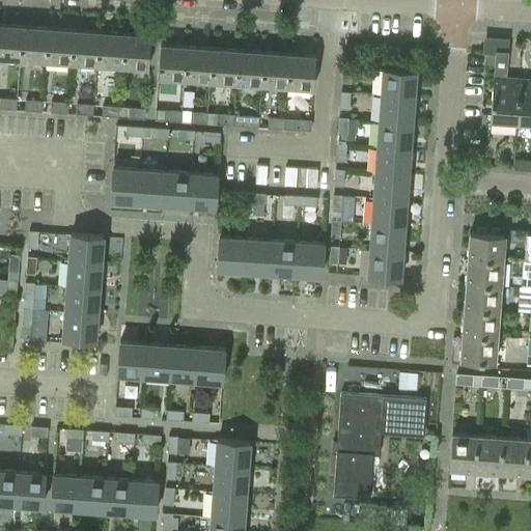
[(0,55),(19,57),(22,23),(0,21),(0,55)]
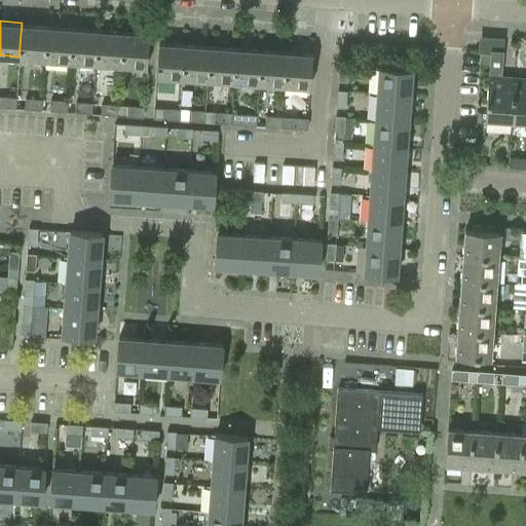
[(44,59),(47,25),(22,23),(19,57),(44,59)]
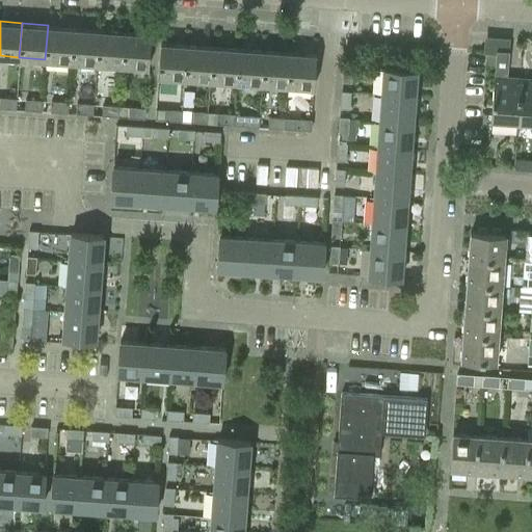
[(71,60),(74,27),(48,25),(45,59),(71,60)]
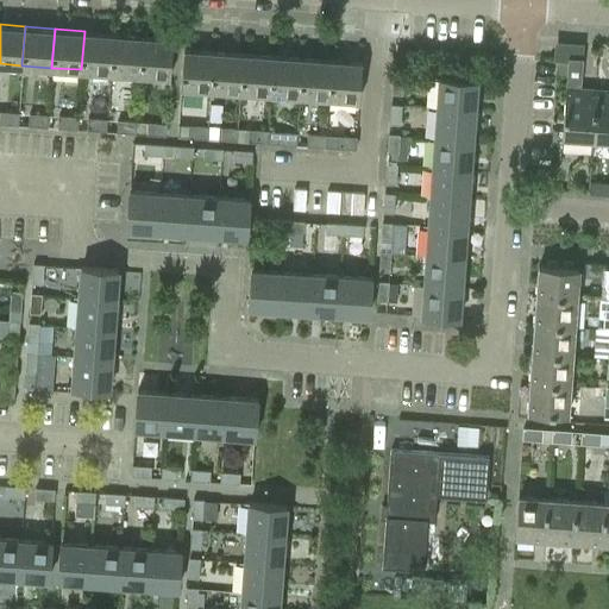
[(111,71),(113,33),(85,31),(81,69),(111,71)]
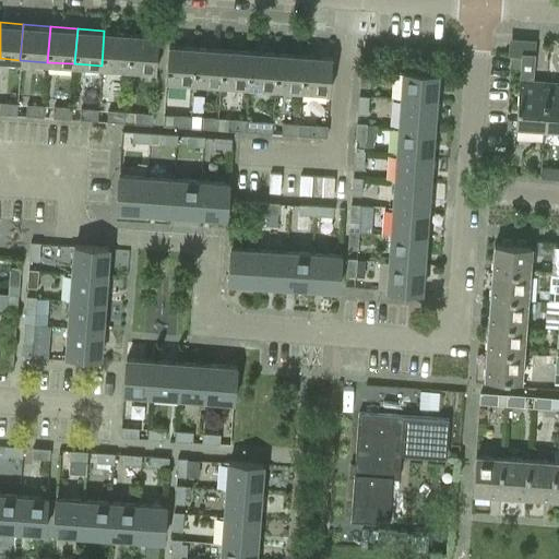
[(129,68),(131,32),(104,31),(102,66),(129,68)]
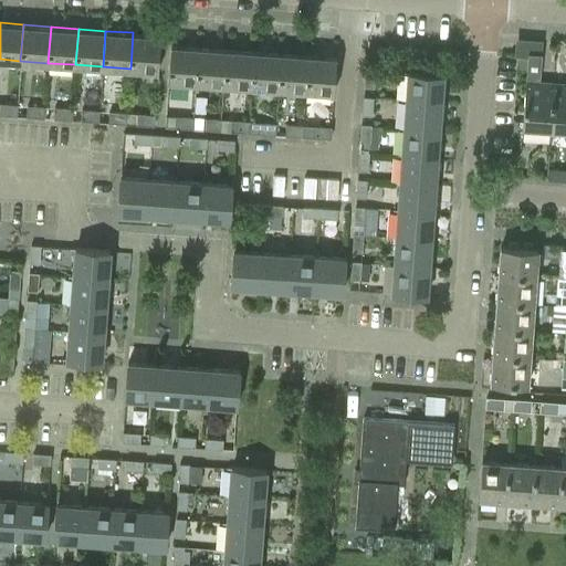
[(157,71),(160,34),(133,32),(130,69),(157,71)]
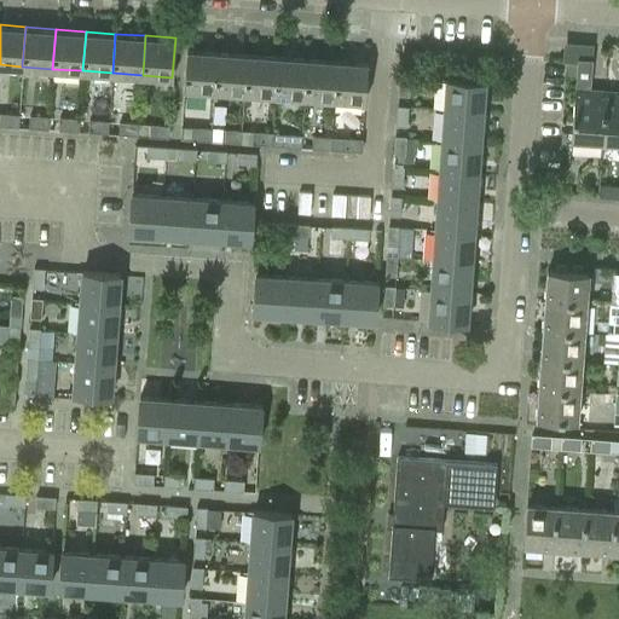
[(214,90),(217,51),(186,48),(184,88),(214,90)]
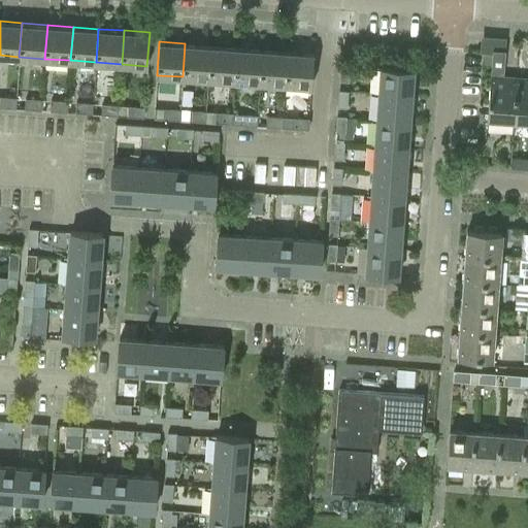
[(208,78),(210,44),(185,43),(183,76),(208,78)]
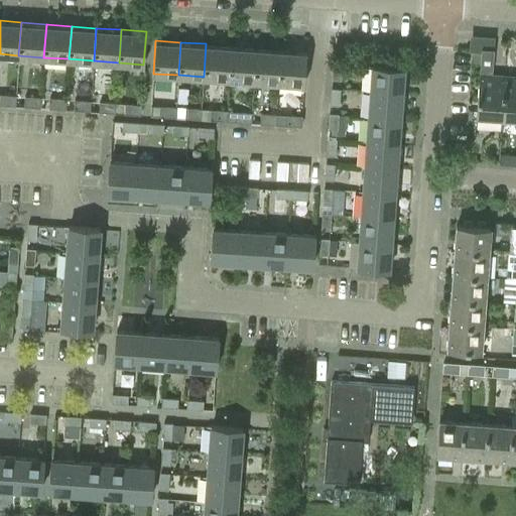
[(229,79),(231,45),(206,43),(204,77),(229,79)]
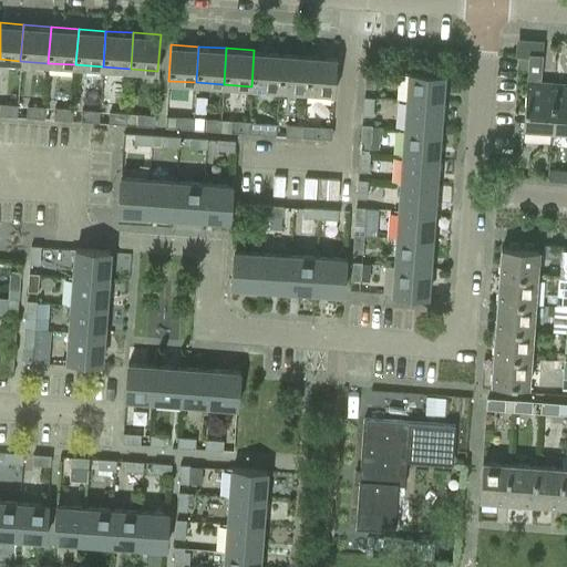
[(278,89),(281,52),(254,50),(251,86),(278,89)]
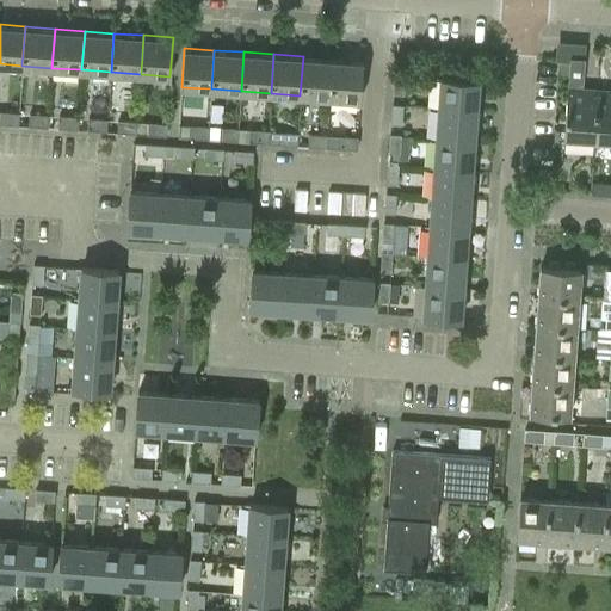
[(329,98),(333,59),(303,56),(300,96),(329,98)]
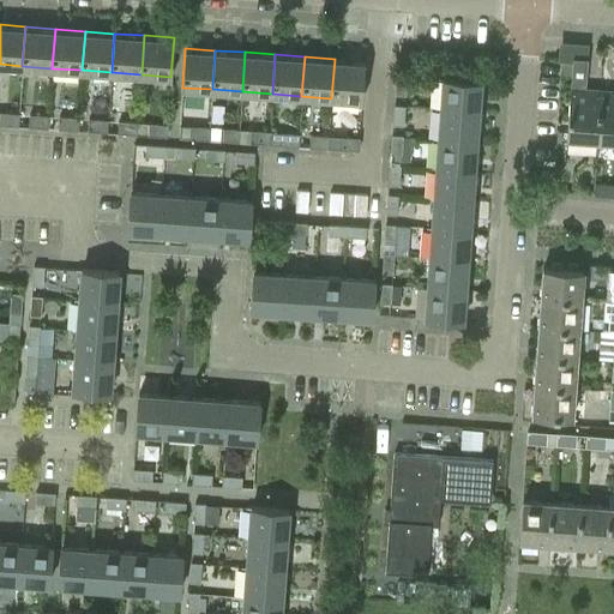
[(584,89),(587,58),(571,56),(571,61),(570,74),(566,134),(565,143),(596,145),(597,137),(601,90),(584,89)]
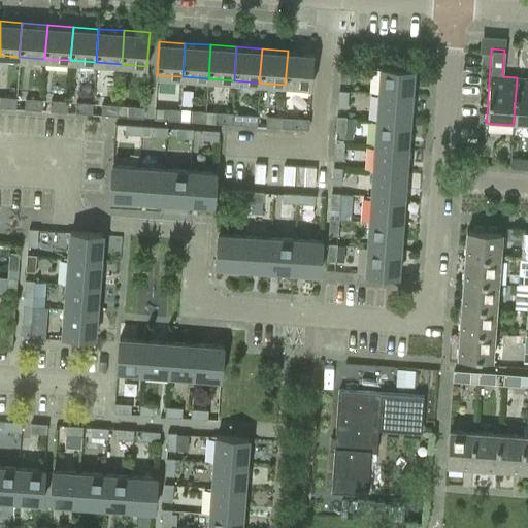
[(310,86),(314,53),(288,51),(285,85),(310,86)]
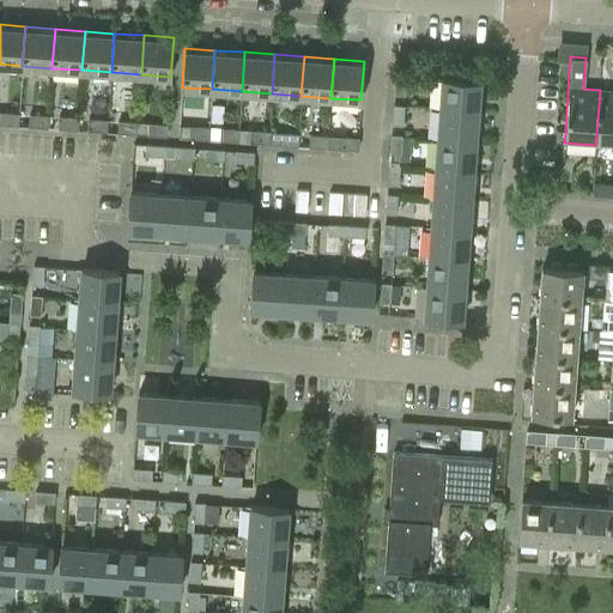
[(562,60),(560,74),(569,74),(570,61),(562,60)]
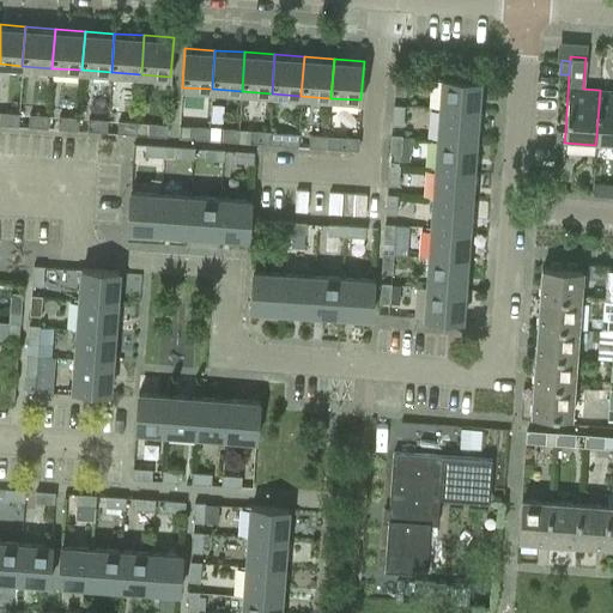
[(405,95),(407,74),(396,73),(395,93),(405,95)]
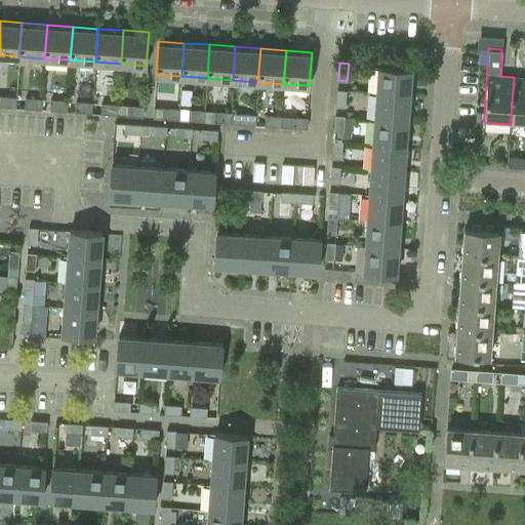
[(408,93),(410,68),(378,66),(376,91),(408,93)]
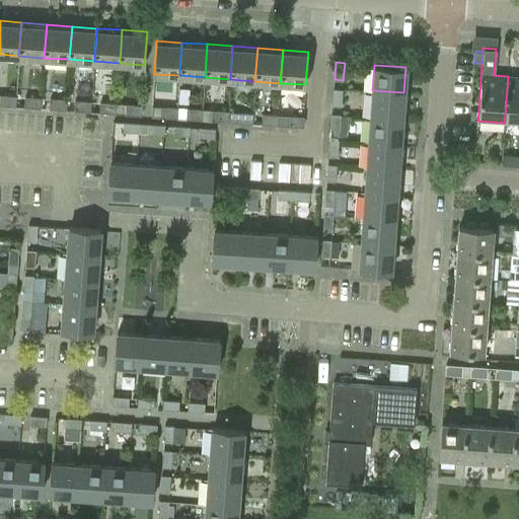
[(518,116),(518,75),(518,77),(508,76),(505,116),(518,116)]
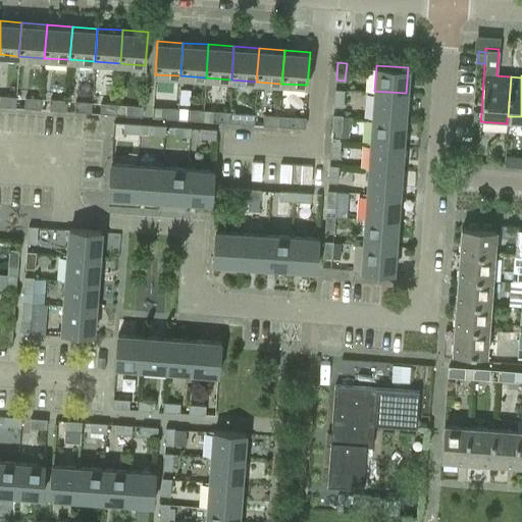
[(344,105),(345,89),(335,89),(334,104),(344,105)]
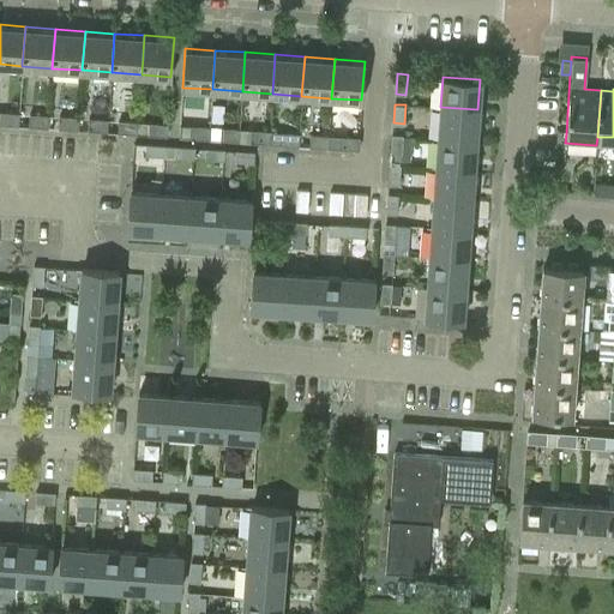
[(476,139),(477,109),(440,107),(438,137),(476,139)]
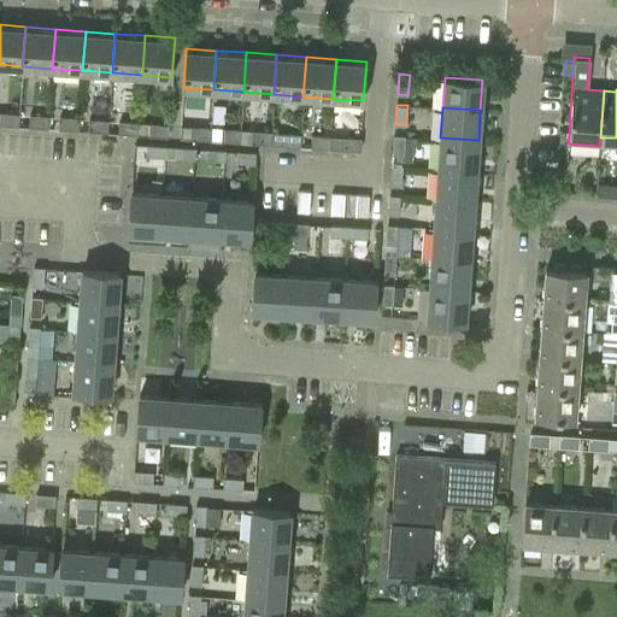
[(0,123),(18,125),(19,112),(0,110),(0,123)]
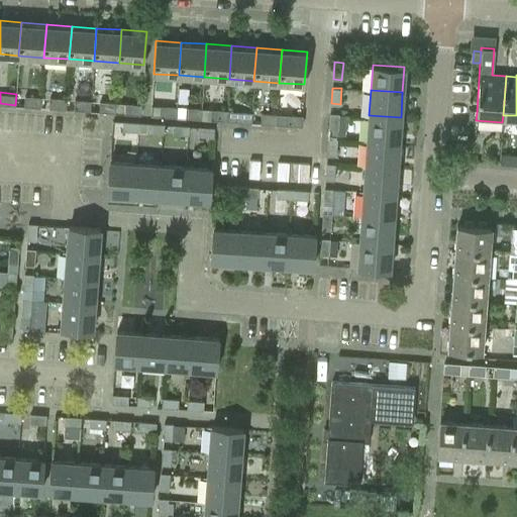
[(40,106),(41,95),(24,94),(23,105),(40,106)]
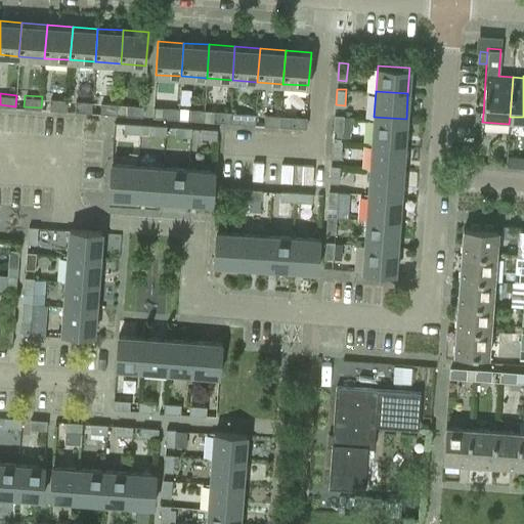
[(66,110),(67,98),(50,97),(49,108),(66,110)]
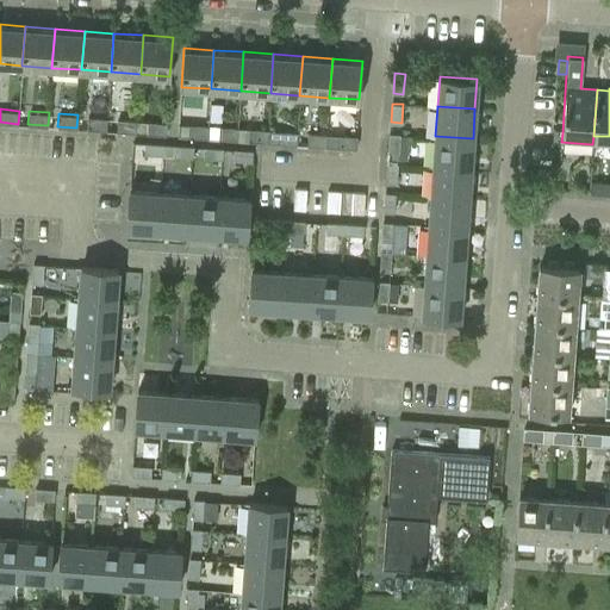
[(106,130),(107,117),(88,116),(87,129),(106,130)]
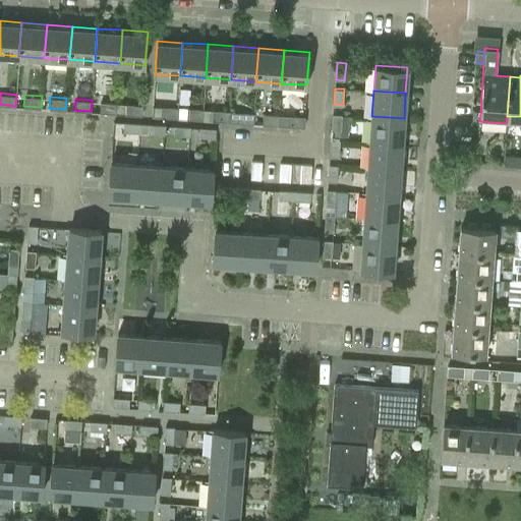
[(117,112),(117,102),(100,101),(99,111),(117,112)]
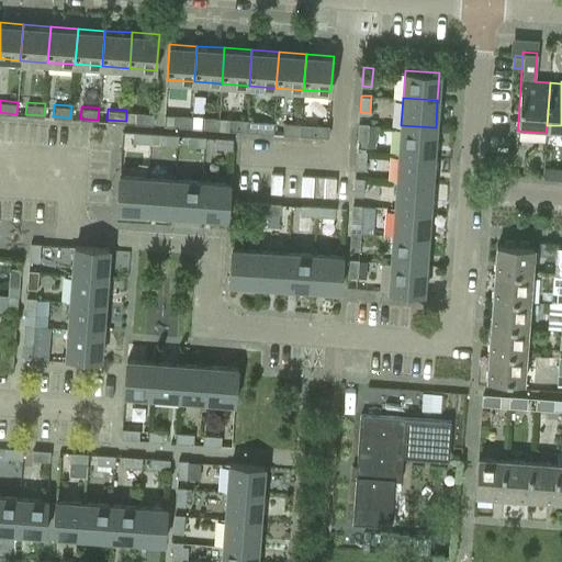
[(154,113),(136,112),(135,123),(153,124),(154,113)]
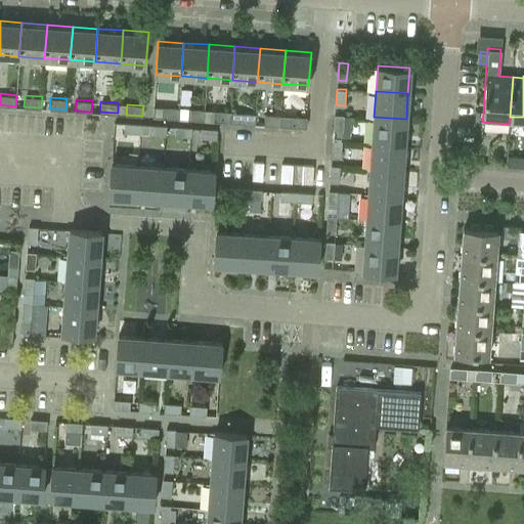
[(178,119),(179,107),(163,106),(162,118),(178,119)]
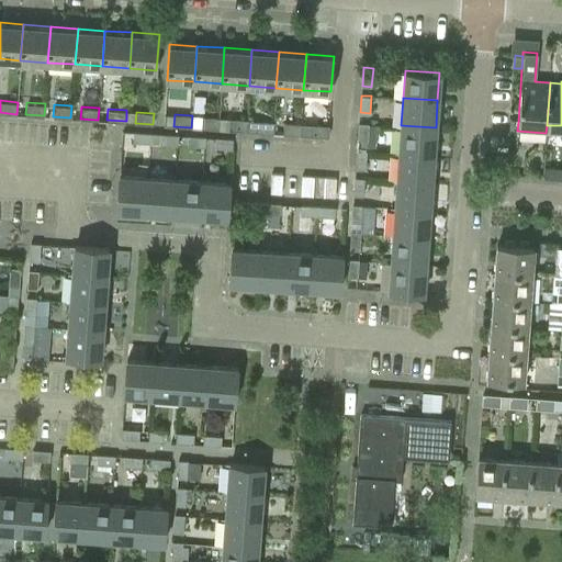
[(220,130),(220,117),(202,116),(201,128),(220,130)]
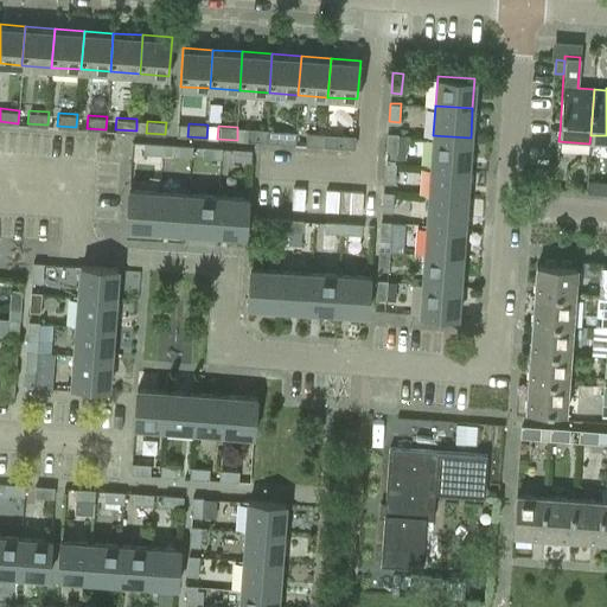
[(266,141),(267,128),(247,126),(246,139),(266,141)]
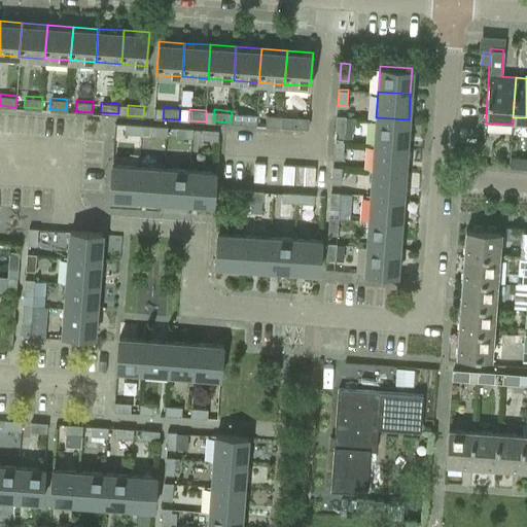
[(256,124),(257,113),(241,111),(240,123),(256,124)]
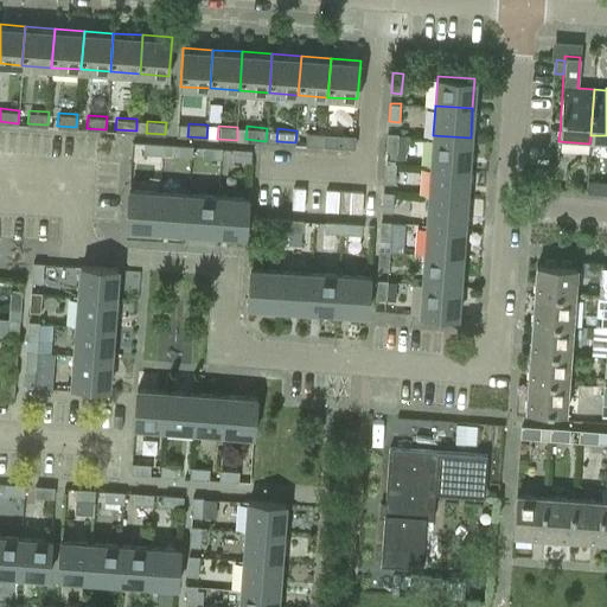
[(325,145),(325,132),(306,131),(305,144),(325,145)]
